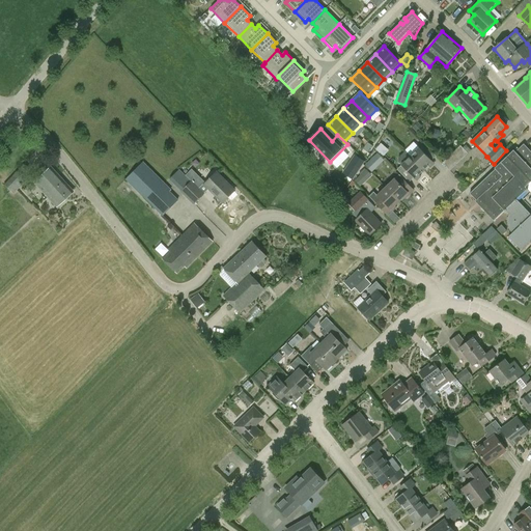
[(374,149),(383,157),(389,149),(381,143),(374,149)]
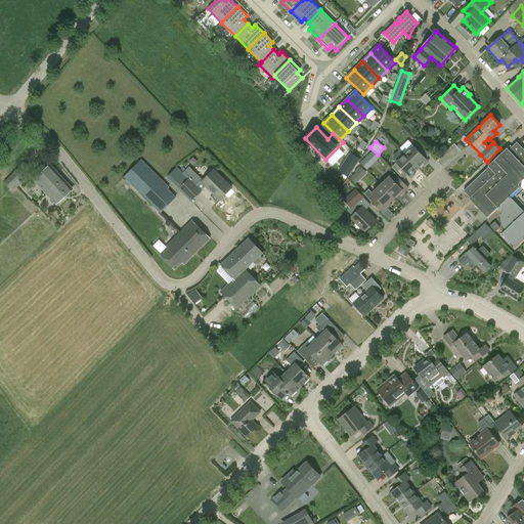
[(523,189),(523,149),(517,142),(509,150),(507,148),(494,160),(520,188),(521,187),(523,190),(523,189)]
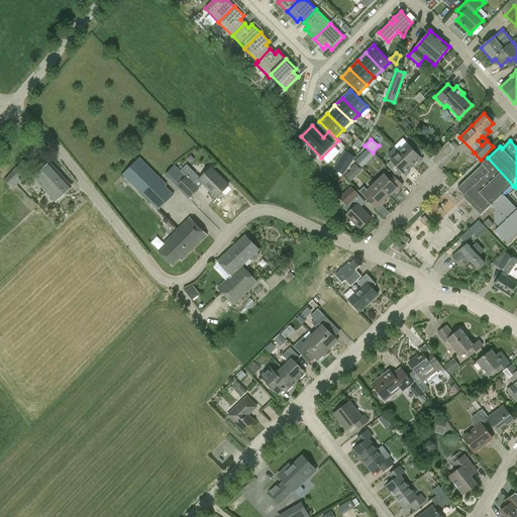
[(408,144),(399,152),(412,167),(417,163),(418,164),(422,161),(419,157),(424,152),(414,141),(409,145),(408,144)]
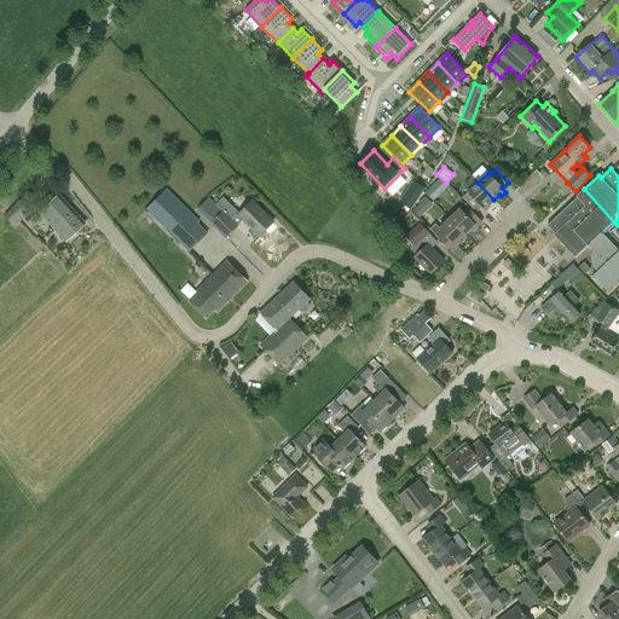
[(515,191),(525,200),(545,179),(537,171),(515,191)]
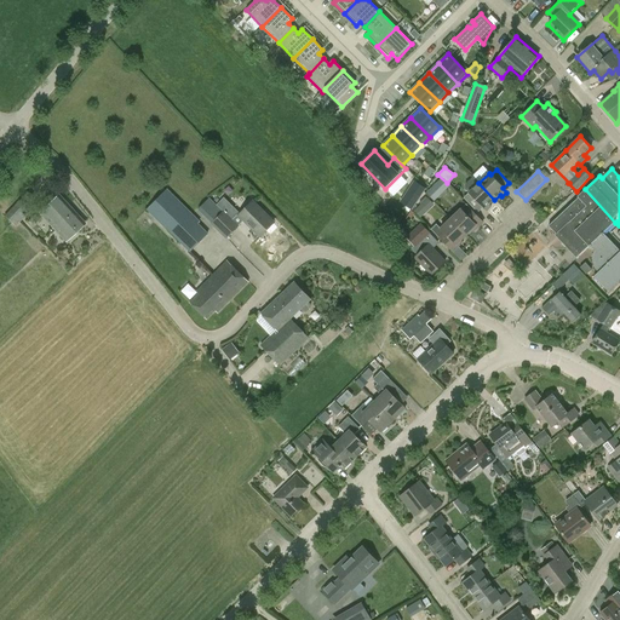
[(469,193),(469,194),(464,197),(477,213),(482,208),(486,212),(491,207),(489,205),(494,200),(478,183),(472,177),(465,184),(465,189),(469,193)]
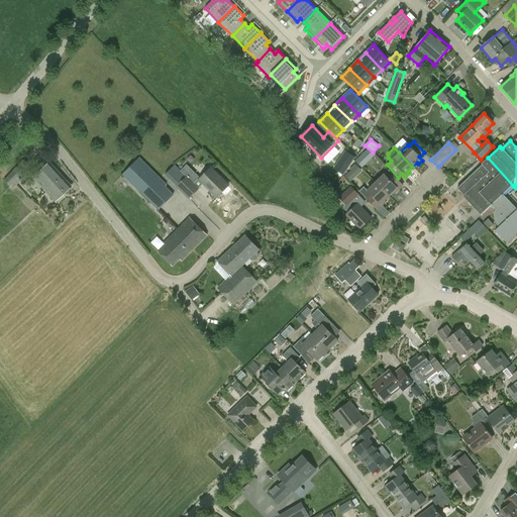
[(354,161),(362,168),(374,156),(368,148),(354,161)]
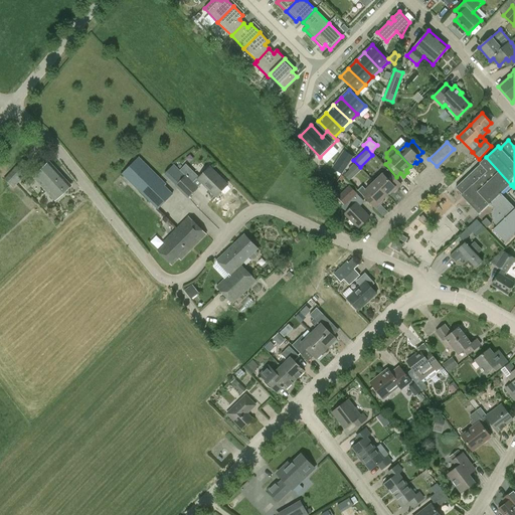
[(344,151),(337,161),(346,167),(353,157),(344,151)]
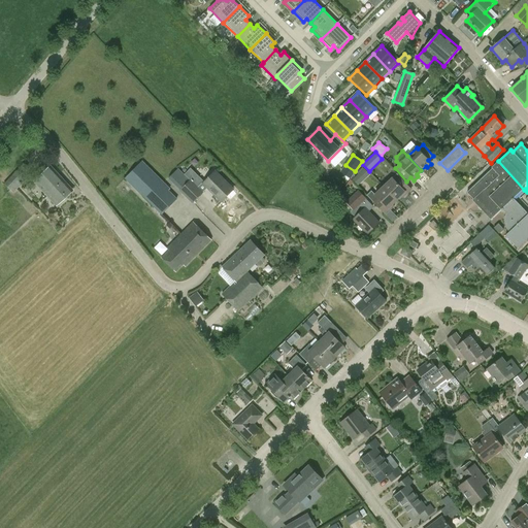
[(514,199),(524,190),(498,161),(491,168),(492,169),(466,193),(473,200),(472,201),(489,219),(491,221),(502,210),(505,215),(504,218),(504,222),(505,226),(507,230),(508,232),(505,235),(517,248),(527,237),(527,213),(514,199)]
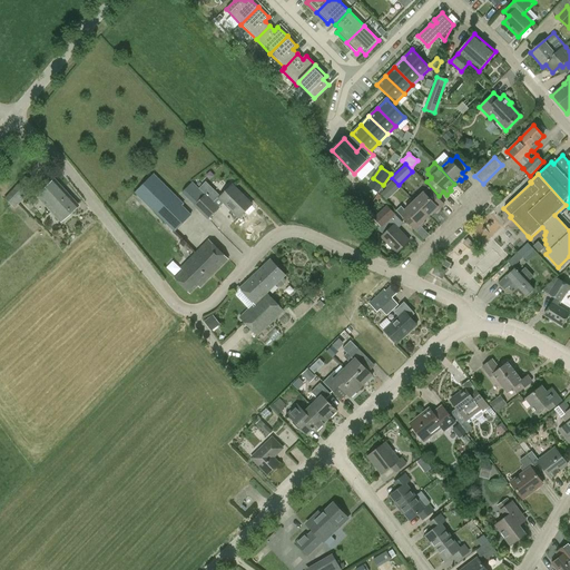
[(192,216),(151,176),(135,193),(175,233),(192,216)]
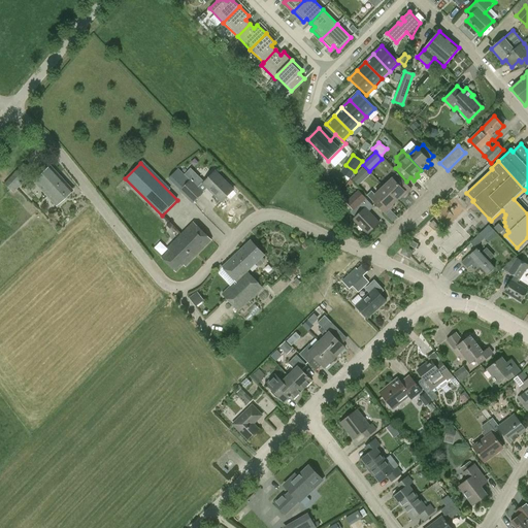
[(9,191),(10,190),(13,193),(21,185),(19,182),(28,172),(21,166),(3,185),(9,191)]
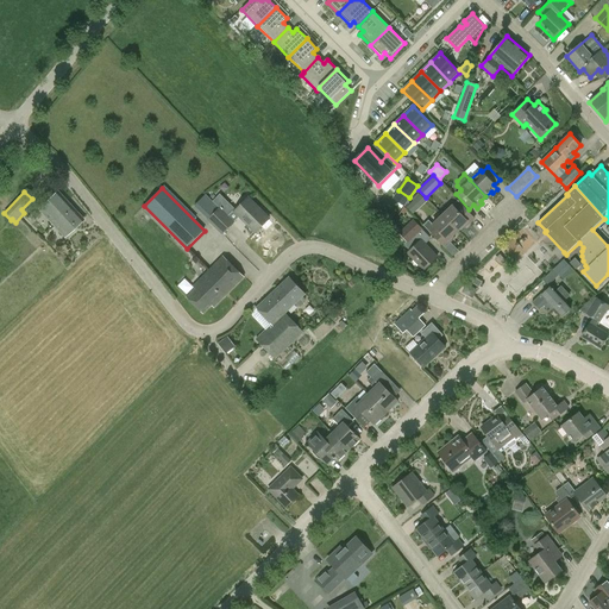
[(63,238),(83,220),(56,192),(37,209),(63,238)]
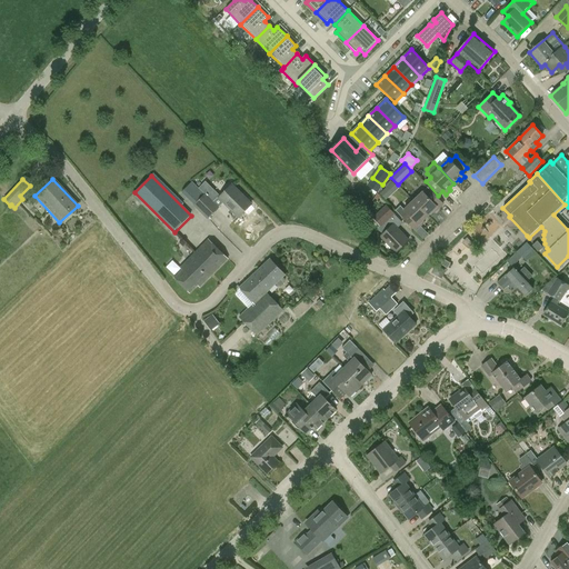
[(380,192),(387,199),(399,188),(392,181),(380,192)]
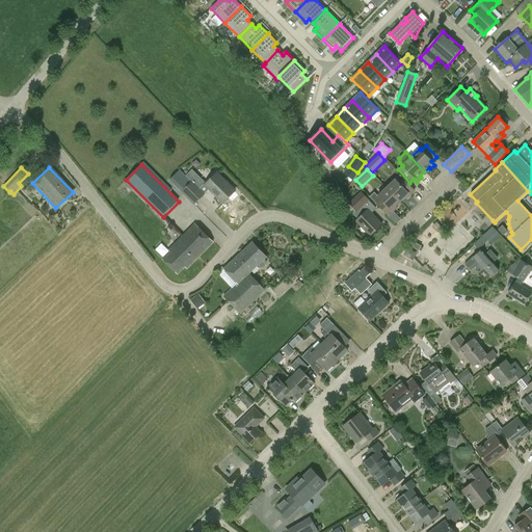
[(216,174),(205,184),(201,188),(192,181),(181,192),(193,206),(205,194),(209,189),(223,204),(235,191),(216,174)]
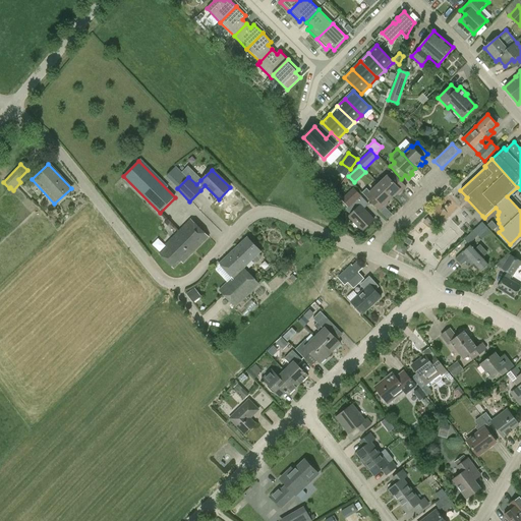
[(407,187),(394,175),(392,172),(378,185),(391,198),(396,193),(398,196),(407,187)]
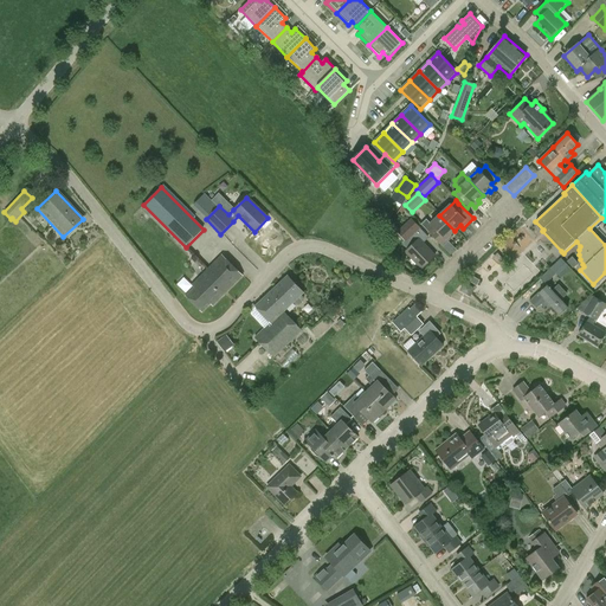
[(452,238),(450,234),(455,231),(439,216),(431,224),(426,219),(420,225),(429,232),(429,233),(443,247),(452,238)]
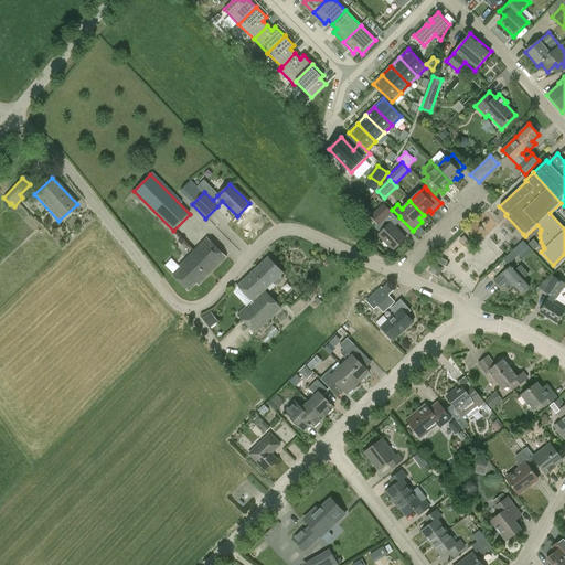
[(375,228),(380,233),(377,235),(393,251),(405,240),(394,227),(400,222),(391,213),(387,209),(382,214),(385,217),(376,225),(375,228)]
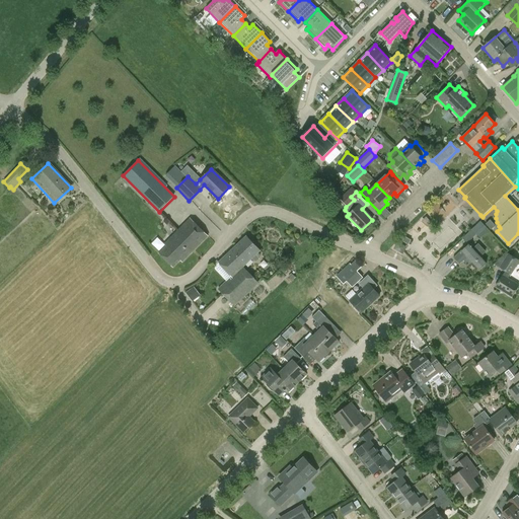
[(421,220),(428,226),(432,222),(425,216),(421,220)]
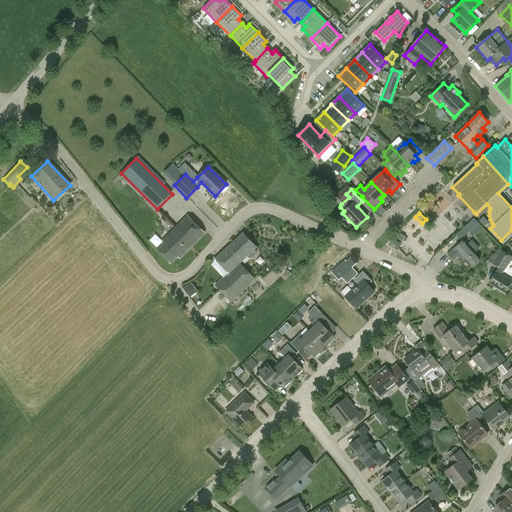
[(179,259),(205,233),(187,216),(161,241),(163,243),(156,250),(170,264),(177,257),(179,259)]
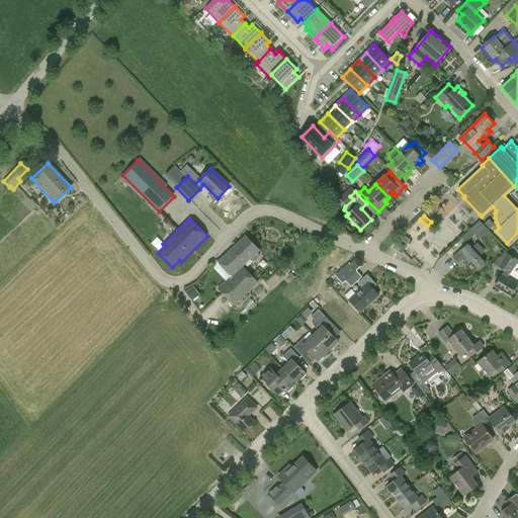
[(485,223),(489,229),(494,225),(490,219),(485,223)]
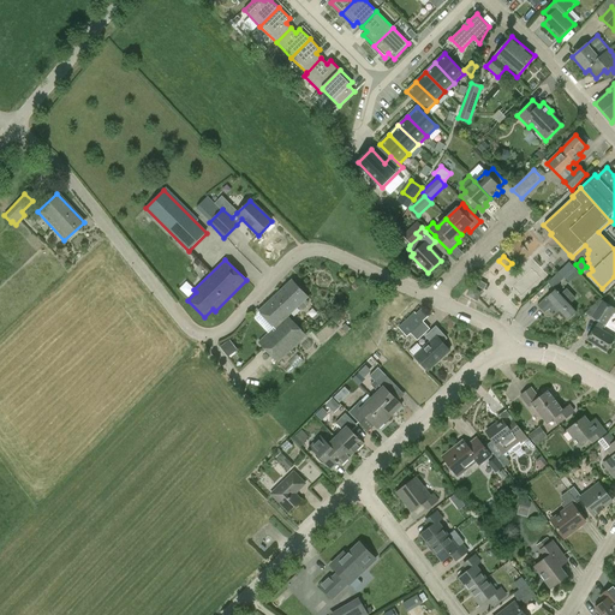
[(554,288),(565,278),(566,280),(574,273),(568,267),(566,264),(548,282),(554,288)]
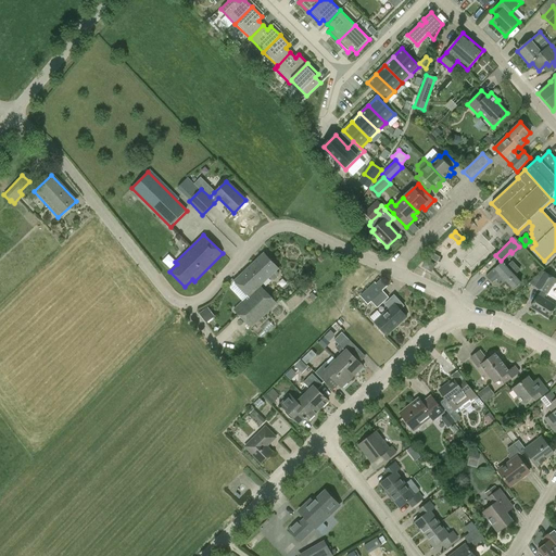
[(278,273),(276,270),(278,269),(264,253),(234,281),(247,295),(232,310),(251,329),(277,304),(261,287),(269,278),(270,280),(274,280),(278,277),(278,273)]
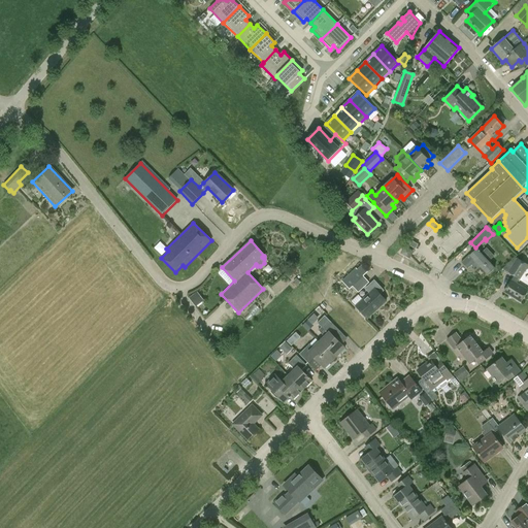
[(413,241),(411,240),(408,245),(415,250),(416,248),(418,249),(420,245),(413,241)]
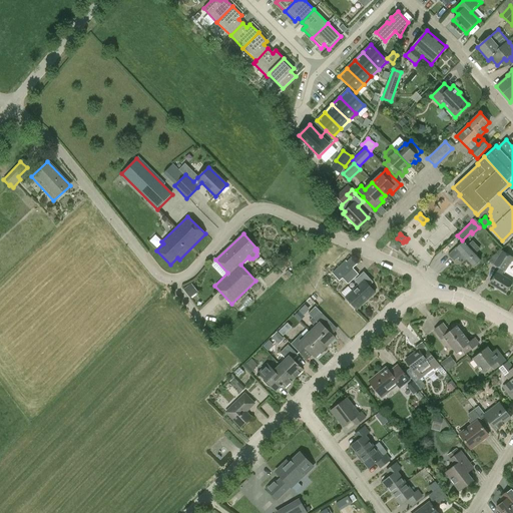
[(475,239),(469,242),(475,252),(480,249),(475,239)]
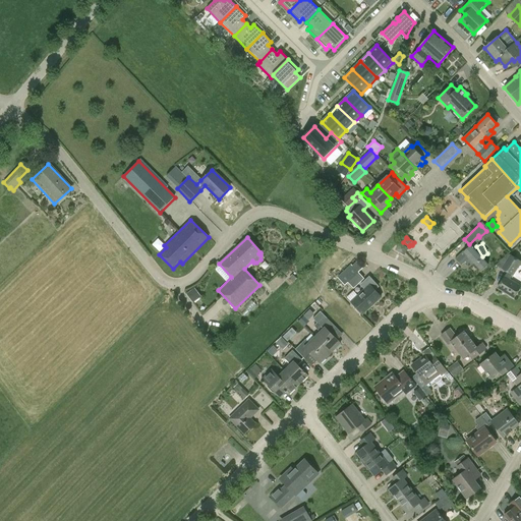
[(407,248),(399,244),(396,250),(404,254),(407,248)]
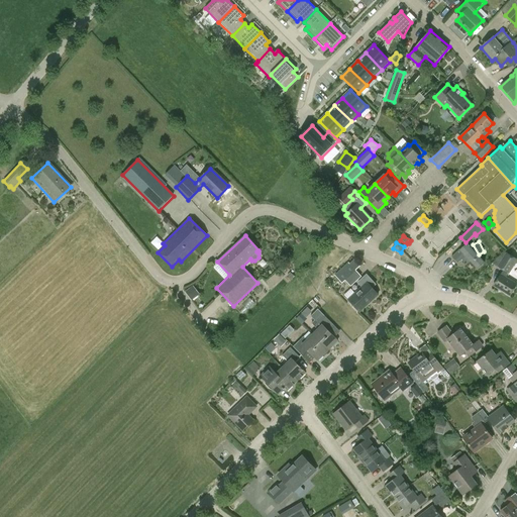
[(466,263),(469,260),(478,270),(485,264),(467,244),(460,249),(459,249),(451,257),(457,264),(461,260),(464,263),(466,262),(466,263)]
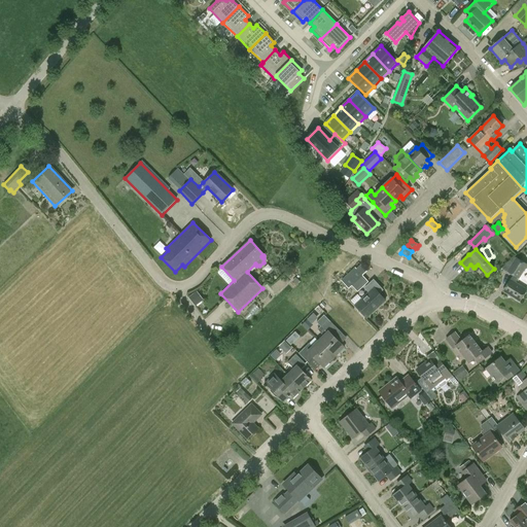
[(526,290),(515,283),(518,279),(519,279),(526,266),(526,265),(514,256),(501,268),(502,270),(513,276),(511,280),(503,292),(519,303),(526,290)]
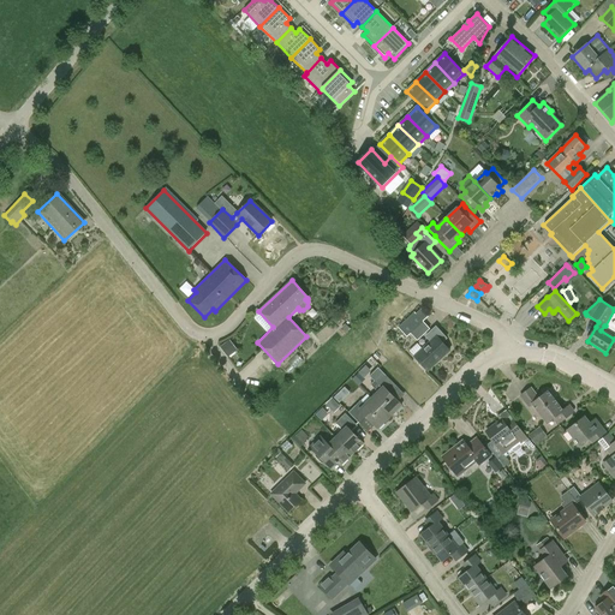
[(417,341),(430,329),(423,322),(428,317),(421,310),(416,315),(413,312),(398,328),(406,338),(410,334),(417,341)]
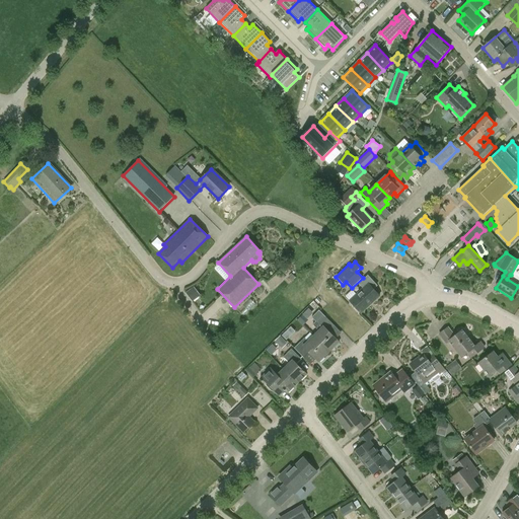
[(364,288),(357,295),(352,290),(345,296),(361,313),(379,296),(373,289),(377,286),(368,277),(360,284),(364,288)]
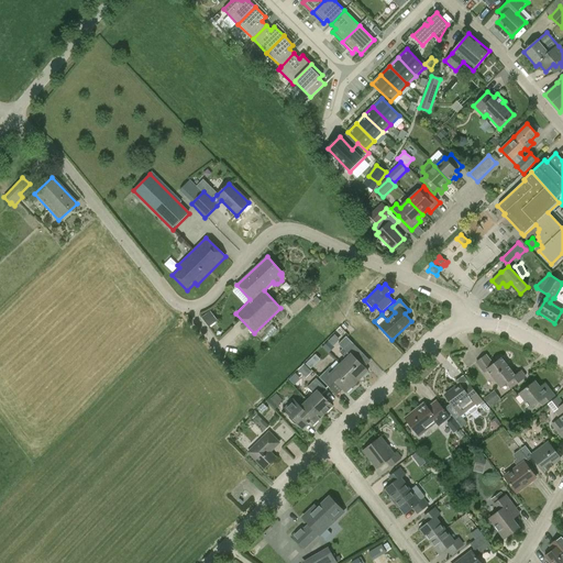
[(210,310),(201,317),(209,327),(218,320),(210,310)]
